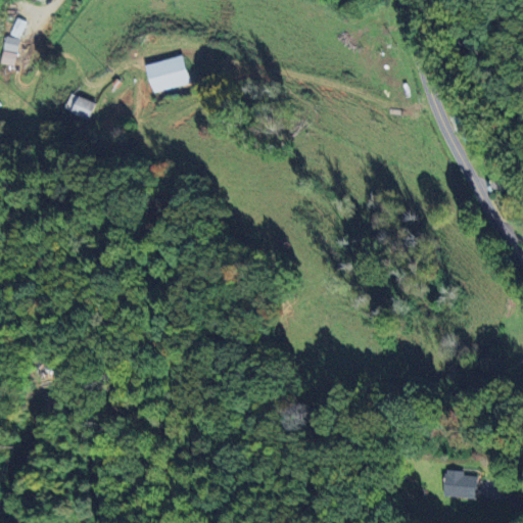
[(5,50),(18,52),(19,39),(7,38),(5,50)]
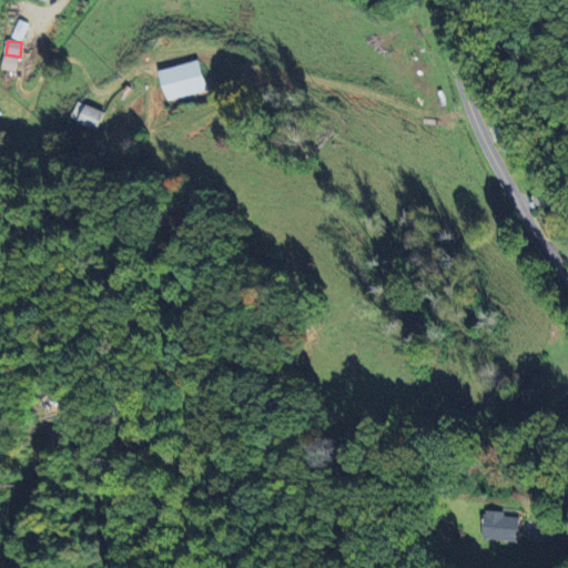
[(19,58),(4,56),(2,69),(17,72),(19,58)]
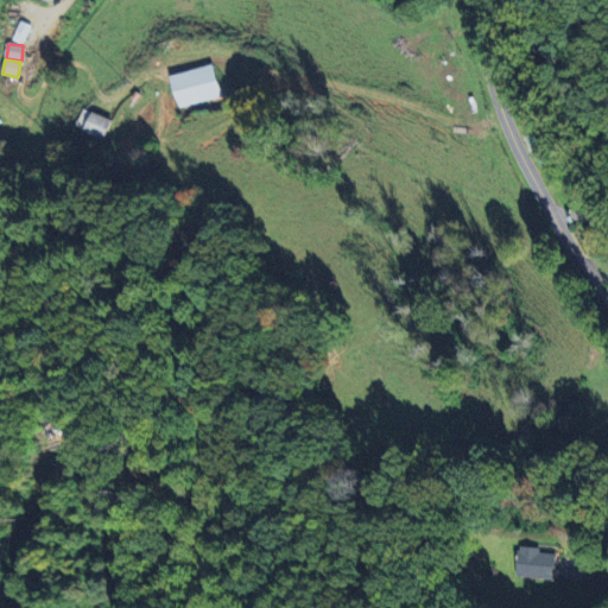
[(178,107),(222,96),(214,64),(170,76),(178,107)]
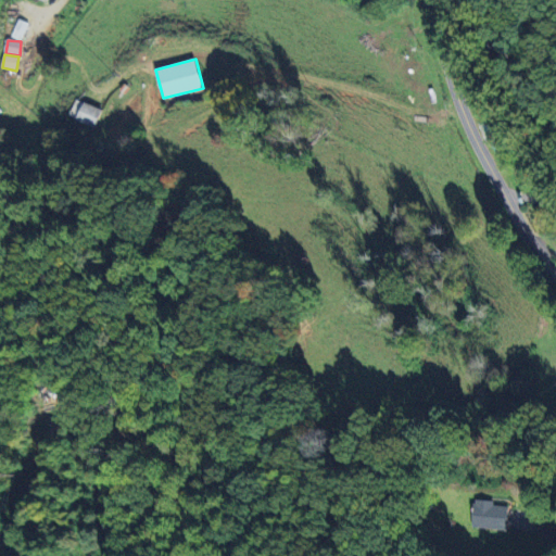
[(96,127),(103,110),(76,99),(70,116),(96,127)]
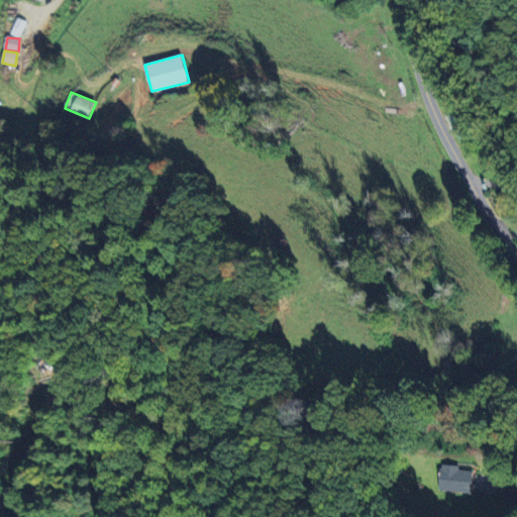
[(475,470),(461,469),(461,464),(441,463),(440,490),(474,492),(475,470)]
